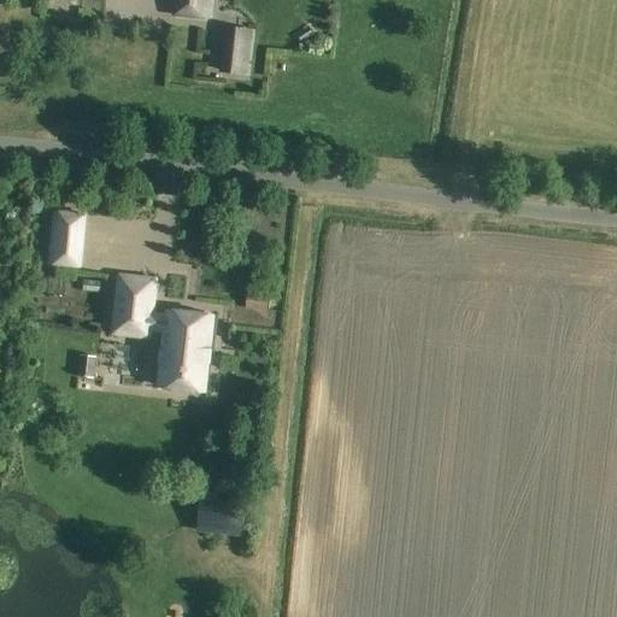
[(174,0),(172,16),(211,19),(213,0),(174,0)]
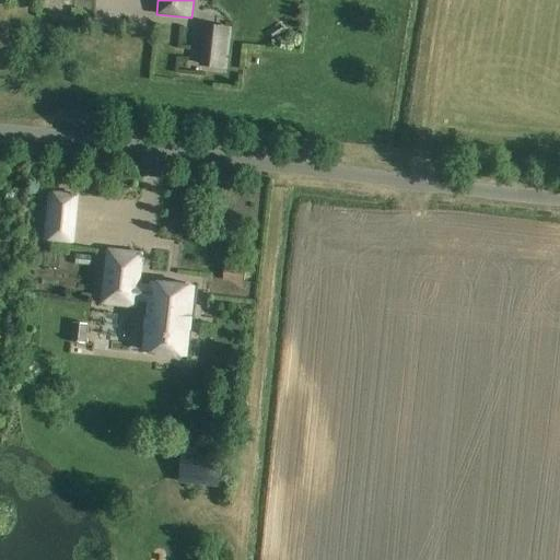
[(279,25),(269,31),(273,39),(284,33),(279,25)]
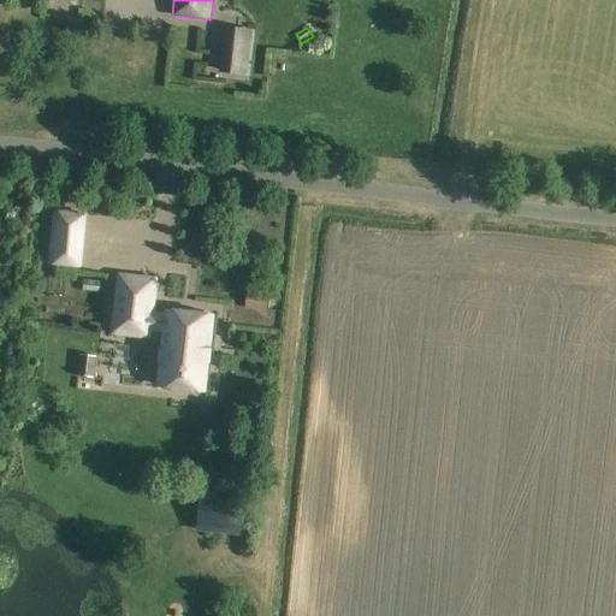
[(230,29),(225,70),(249,72),(254,31),(230,29)]
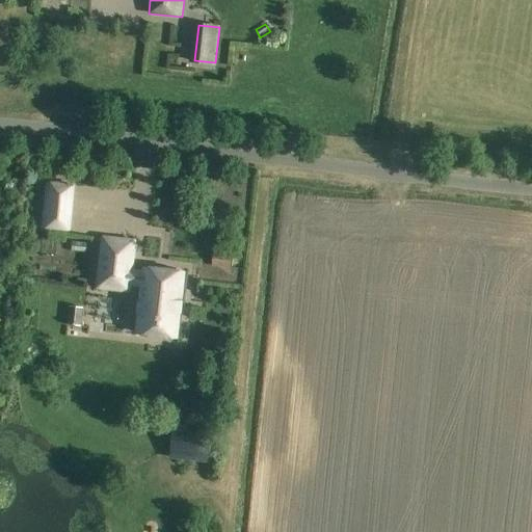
[(70,229),(74,185),(49,183),(45,227),(70,229)]
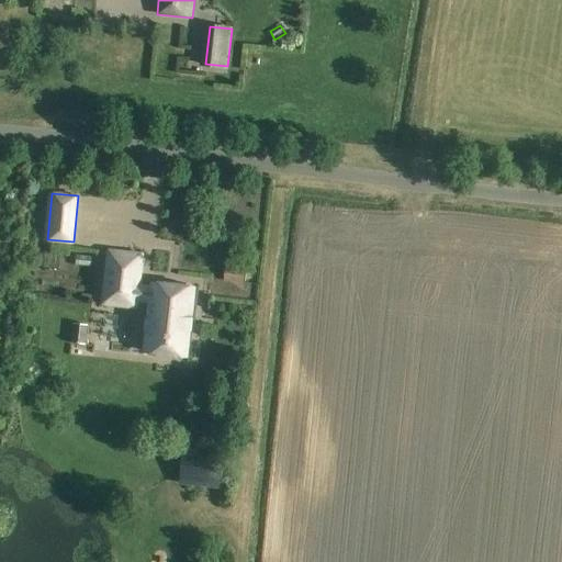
[(149,283),(142,283),(145,254),(107,249),(100,306),(138,311),(139,304),(147,304),(142,352),(189,358),(197,288),(149,282),(149,283)]
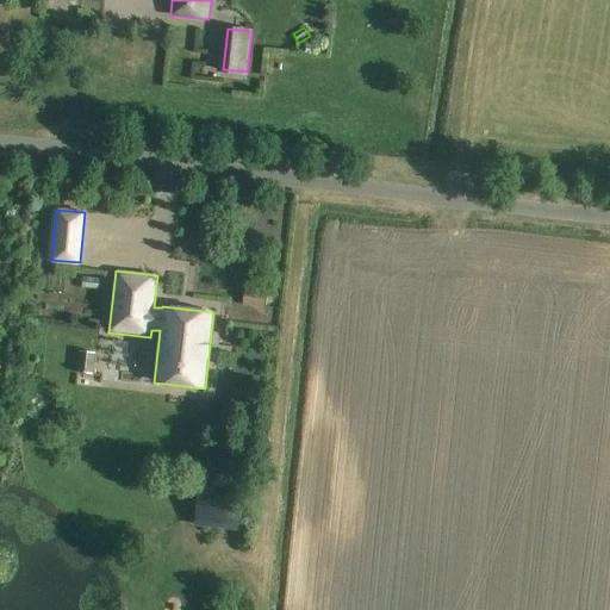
[(246,290),(244,304),(266,306),(267,292),(246,290)]
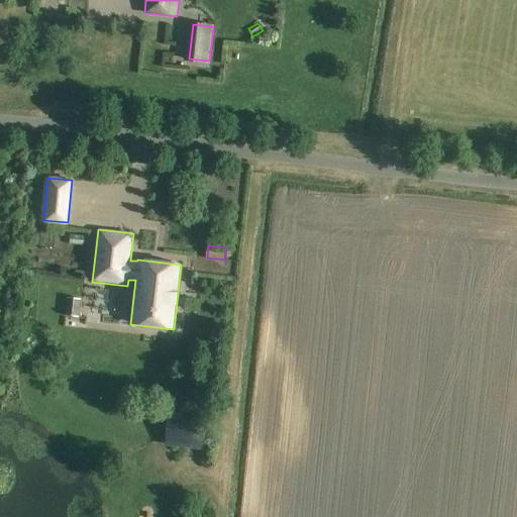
[(68,298),(66,315),(80,317),(82,299),(68,298)]
